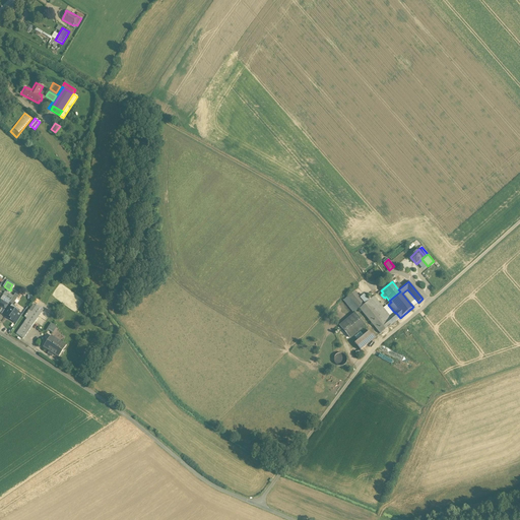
[(407,289),(402,294),(410,304),(415,299),(407,289)]
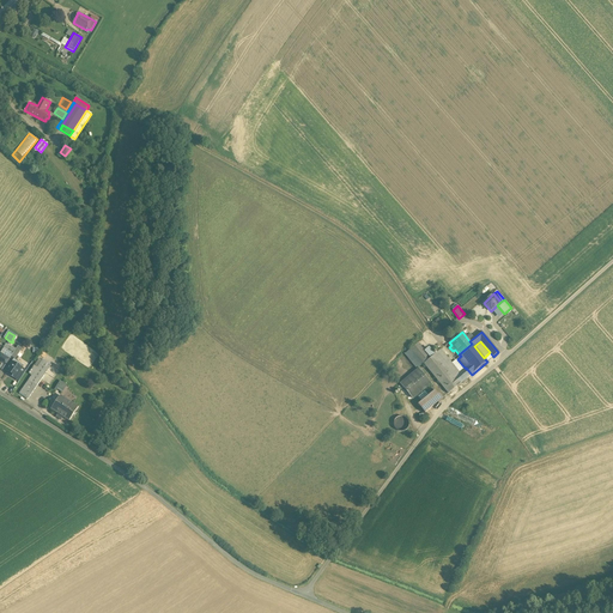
[(424,351),(418,344),(412,349),(424,364),(430,359),(424,351)]
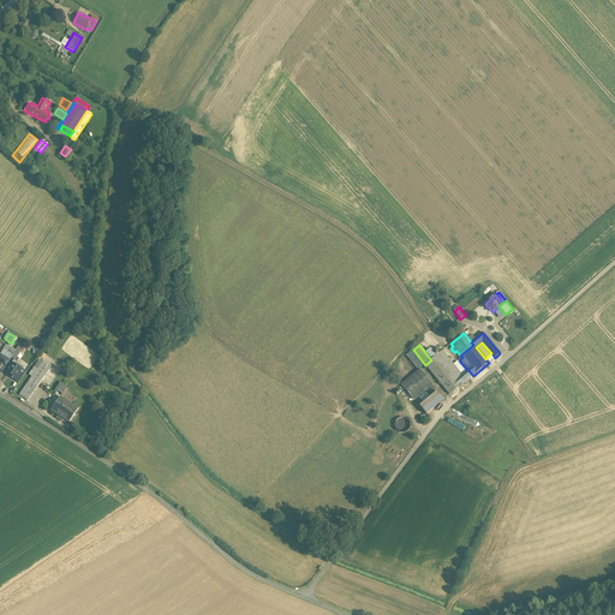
[(13,356),(12,358),(16,360),(22,350),(18,347),(16,351),(15,354),(13,356)]
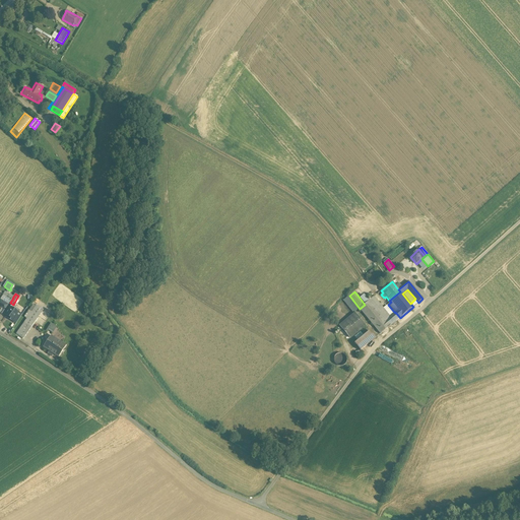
[(364,294),(360,298),(365,305),(370,301),(364,294)]
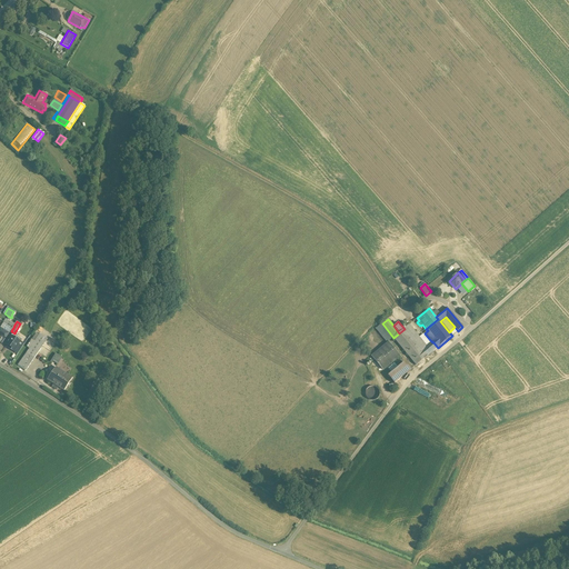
[(12,329),(3,322),(0,328),(9,333),(11,331),(12,329)]
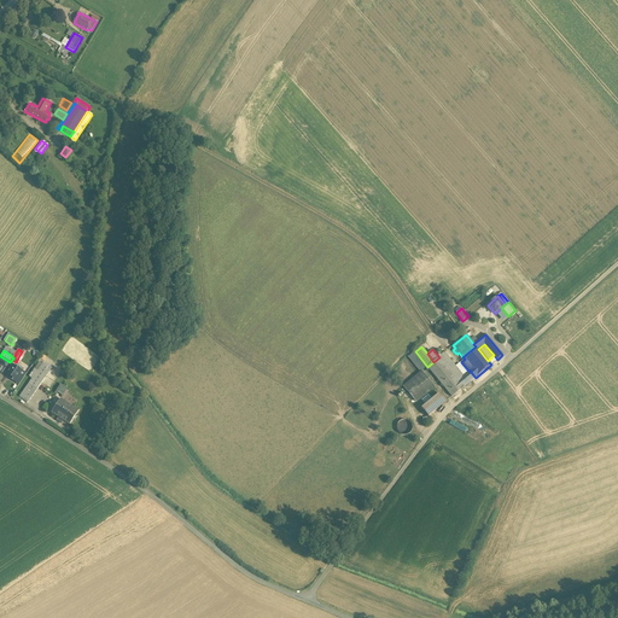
[(427,367),(415,351),(409,356),(423,372),(427,367)]
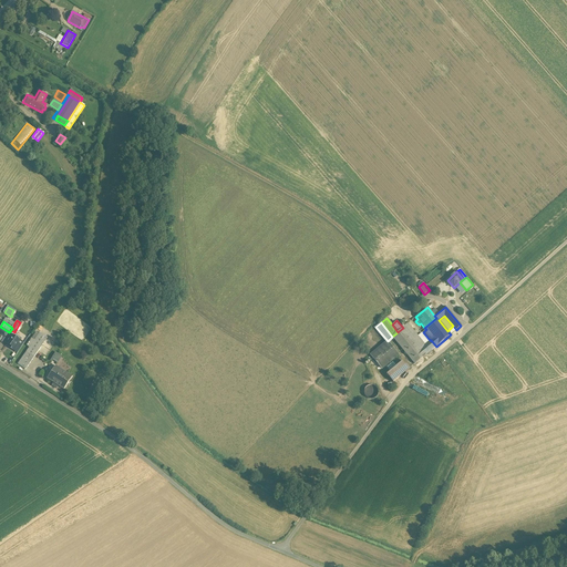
[(412,329),(408,325),(403,328),(408,333),(412,329)]
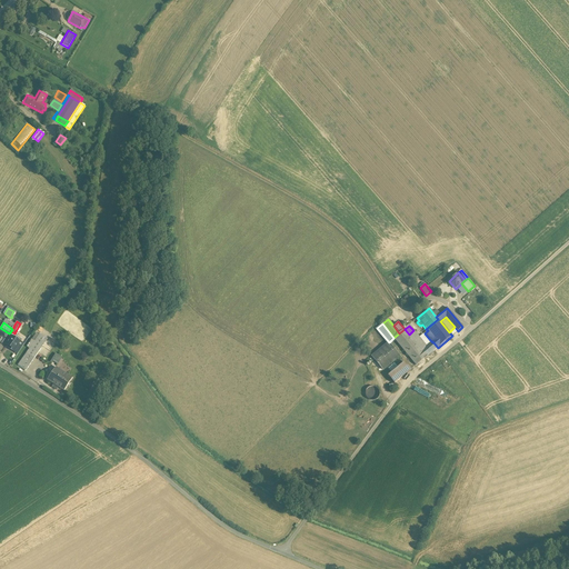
[(9,333),(0,328),(0,336),(2,337),(6,339),(9,333)]
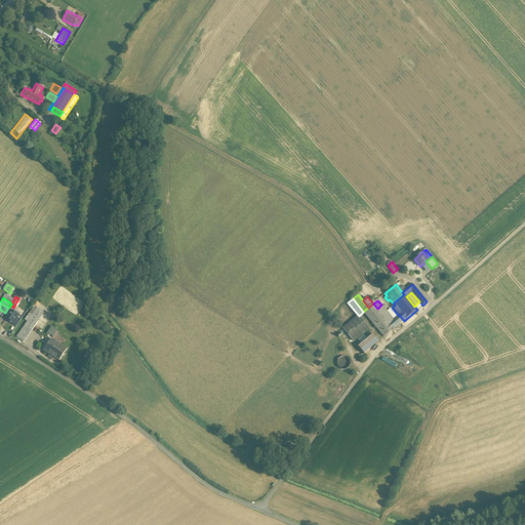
[(401,323),(396,318),(394,320),(387,312),(384,308),(379,311),(377,309),(373,304),(368,308),(363,312),(384,337),(401,323)]
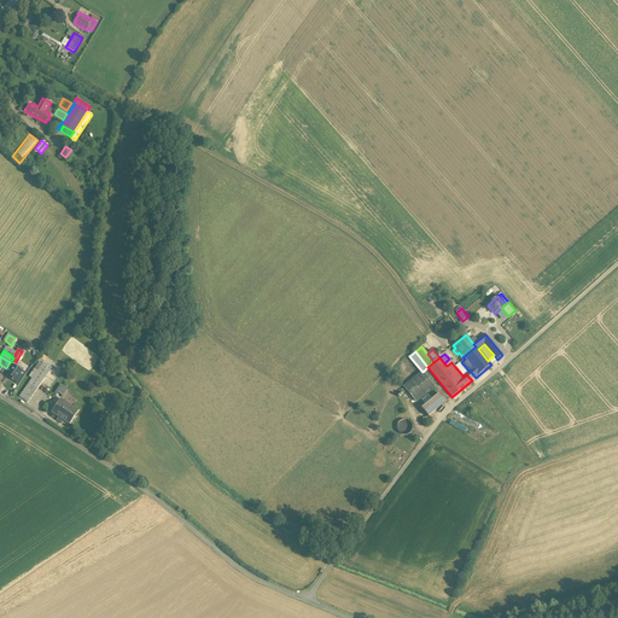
[(33,379),(42,365),(40,362),(29,377),(33,379)]
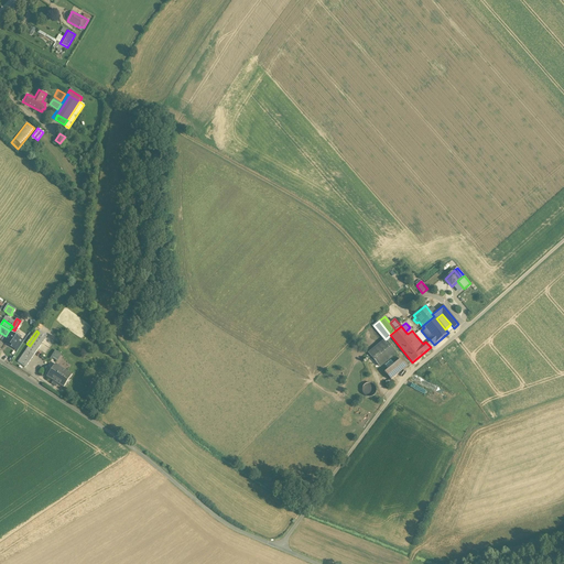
[(13,332),(7,342),(10,344),(9,345),(13,348),(20,339),(22,337),(13,332)]
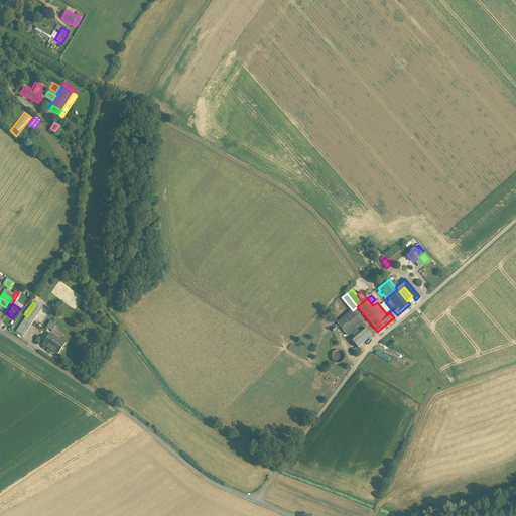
[(27,316),(16,332),(23,337),(43,307),(36,303),(35,304),(27,316)]
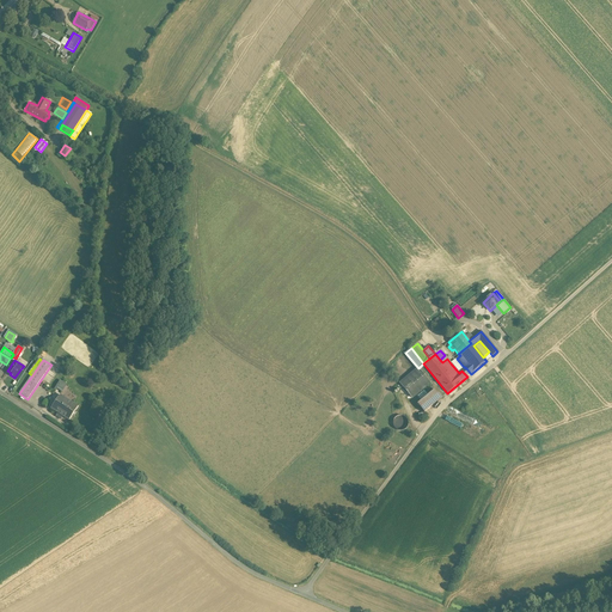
[(456,360),(451,363),(459,373),(461,371),(463,369),(456,360)]
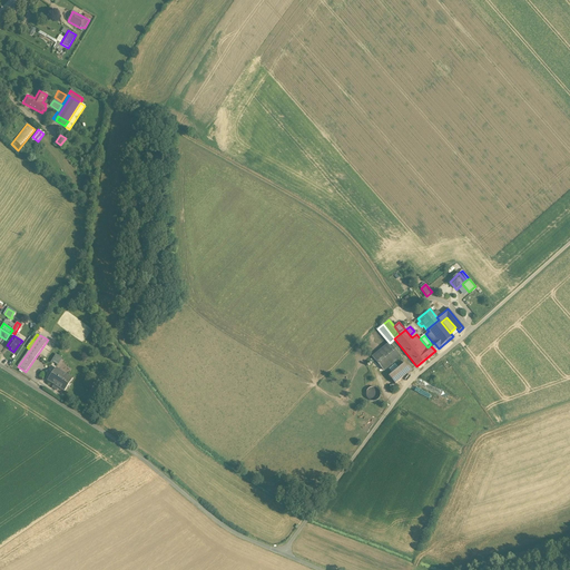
[(20,343),(13,352),(18,354),(23,345),(20,343)]
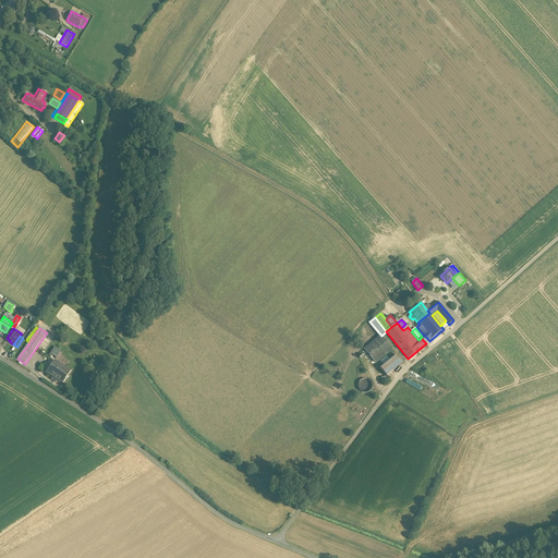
[(381,336),(364,349),(376,363),(392,350),(381,336)]
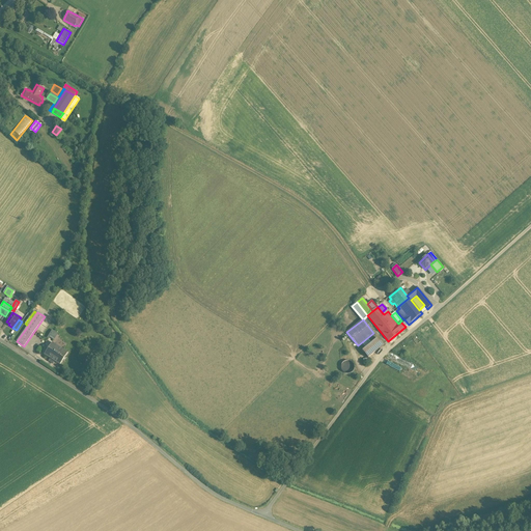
[(54,330),(48,338),(53,342),(59,334),(54,330)]
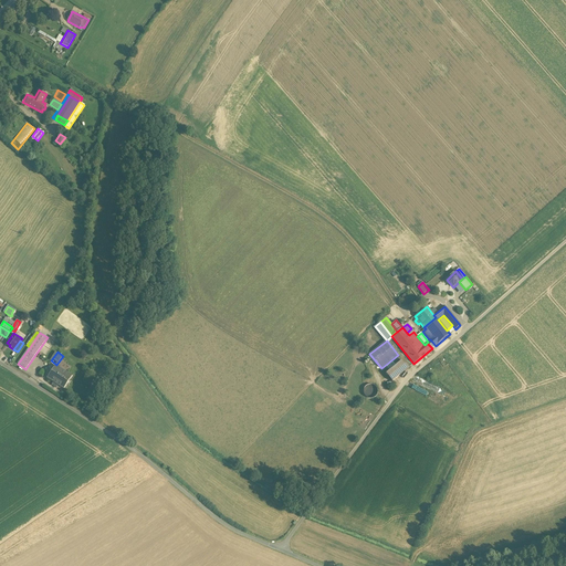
[(402,360),(386,374),(392,381),(408,368),(402,360)]
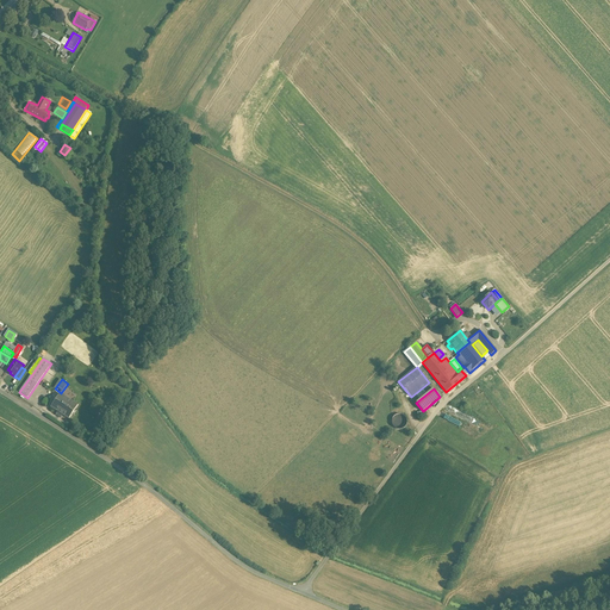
[(78,405),(60,394),(57,398),(55,397),(54,399),(55,400),(51,408),(58,412),(56,415),(61,418),(63,415),(69,419),(78,405)]
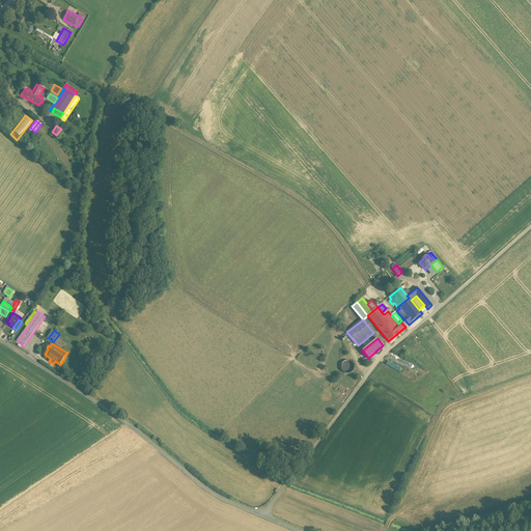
[(388,358),(412,368),(414,364),(390,354),(388,358)]
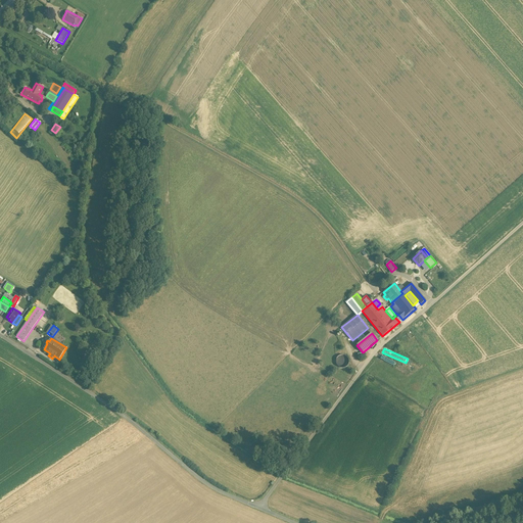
[(348,365),(349,362),(348,360),(347,358),(345,355),(342,355),(340,355),(338,358),(336,360),(336,362),(336,365),(338,367),(340,368),(342,369),(345,368),(347,367),(348,365)]
